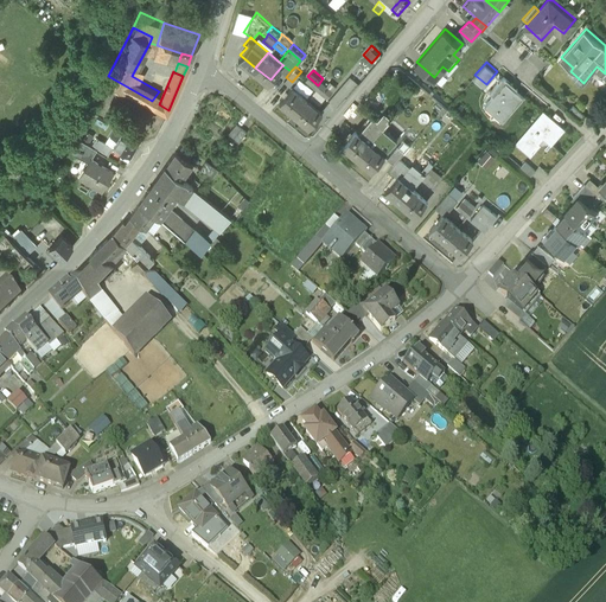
[(512,81),(505,74),(492,88),(496,91),(486,102),(497,110),(501,107),(508,114),(525,94),(511,82),(512,81)]
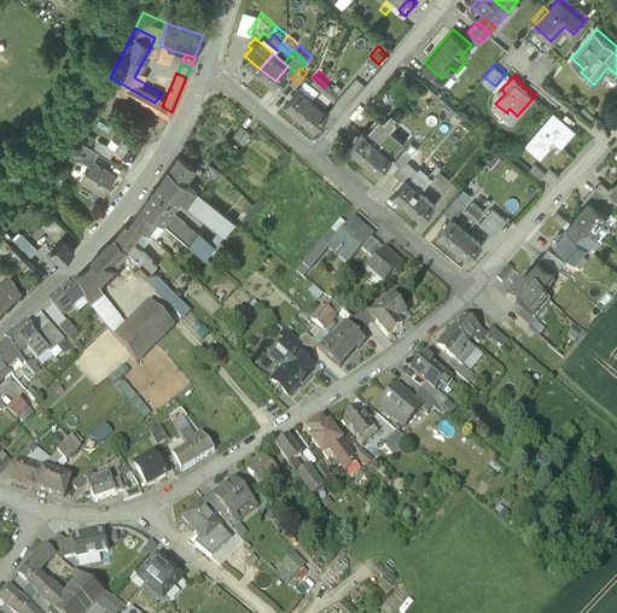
[(333,83),(329,80),(324,87),(333,94),(335,95),(339,89),(333,83)]
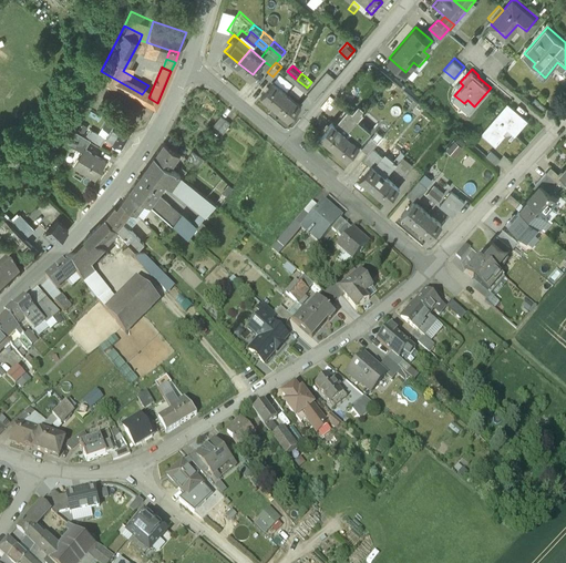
[(288,90),(275,78),(263,92),(276,103),(288,90)]
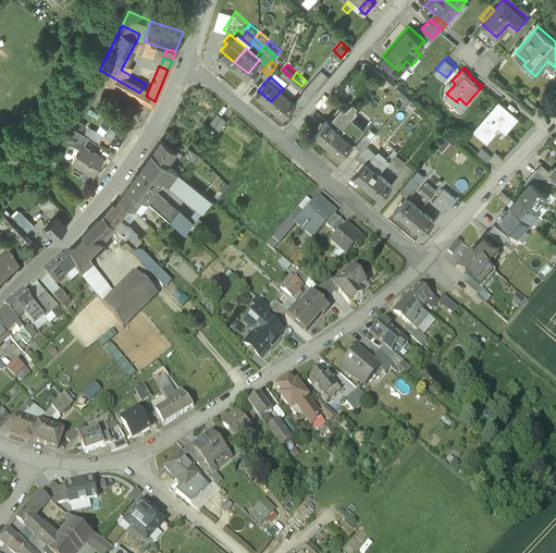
[(300,85),(292,78),(285,85),(294,93),(300,85)]
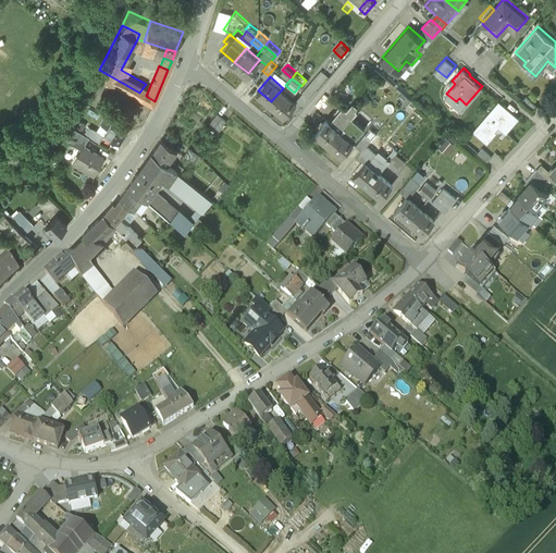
[(296,99),(283,88),(271,101),(285,113),(296,99)]
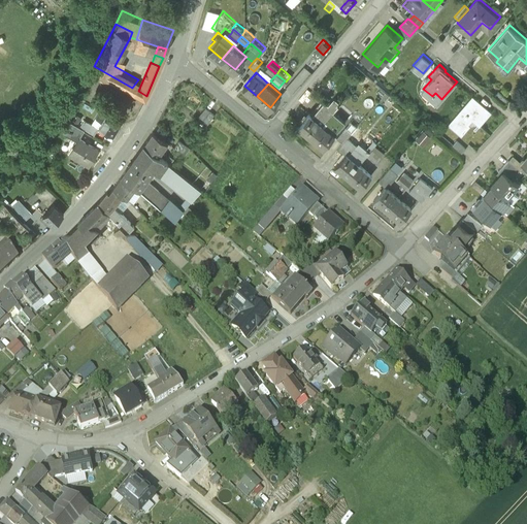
[(492,109),(472,93),(450,120),(462,130),(469,121),(465,118),(468,113),(473,118),(480,123),(492,109)]
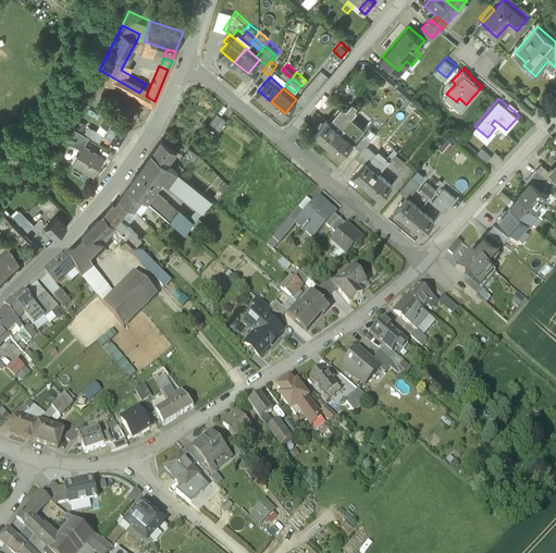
[(360,106),(354,99),(350,103),(351,105),(348,108),(354,113),(360,106)]
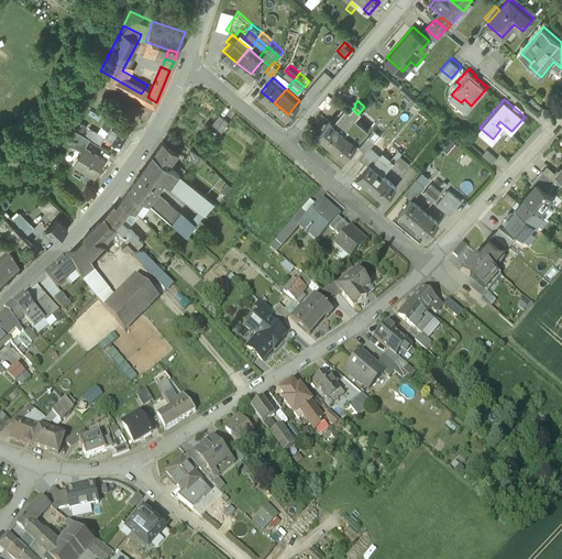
[(352,109),(348,106),(343,111),(353,120),(357,114),(352,109)]
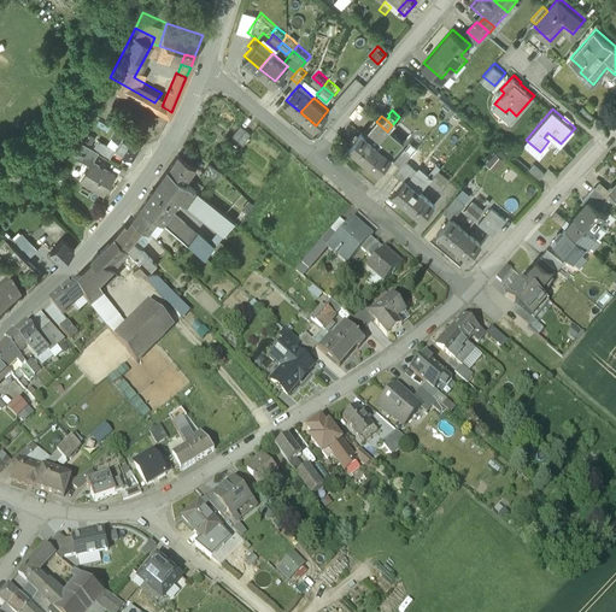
[(125,127),(110,117),(106,124),(113,128),(112,130),(121,136),(125,127)]
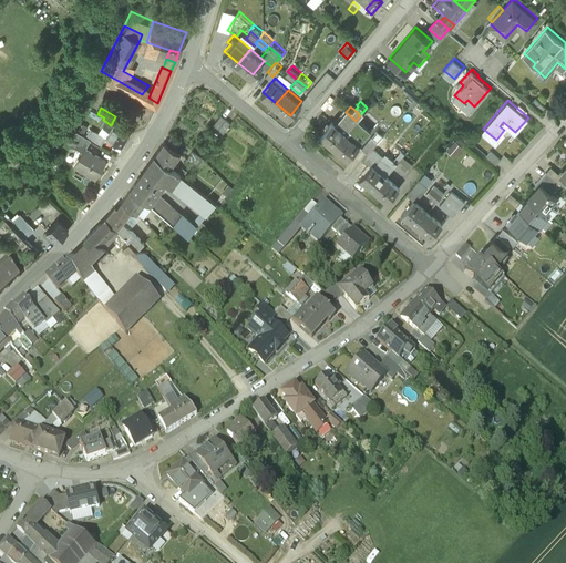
[(346,112),(345,111),(336,121),(347,131),(356,121),(346,112)]
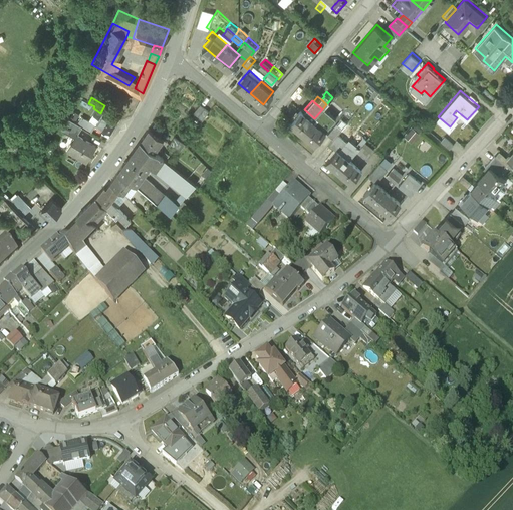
[(209,108),(200,101),(194,109),(203,116),(209,108)]
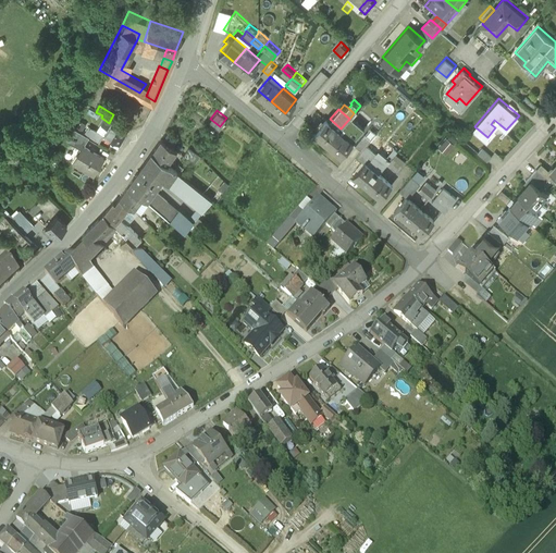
[(363,121),(354,113),(349,119),(358,127),(362,123),(363,121)]
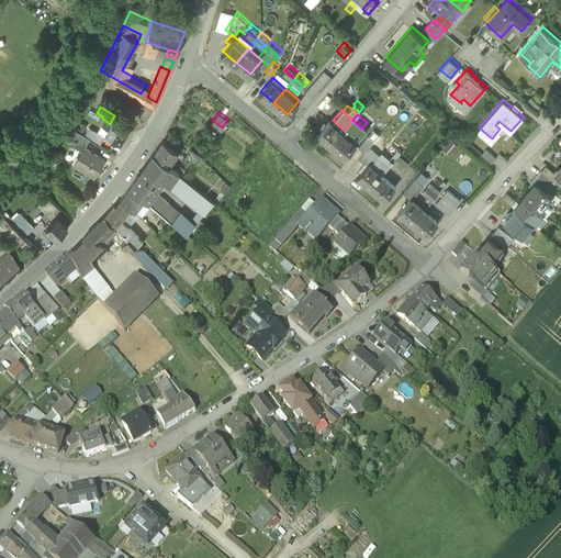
[(131,125),(114,115),(110,124),(107,129),(108,129),(122,138),(131,125)]
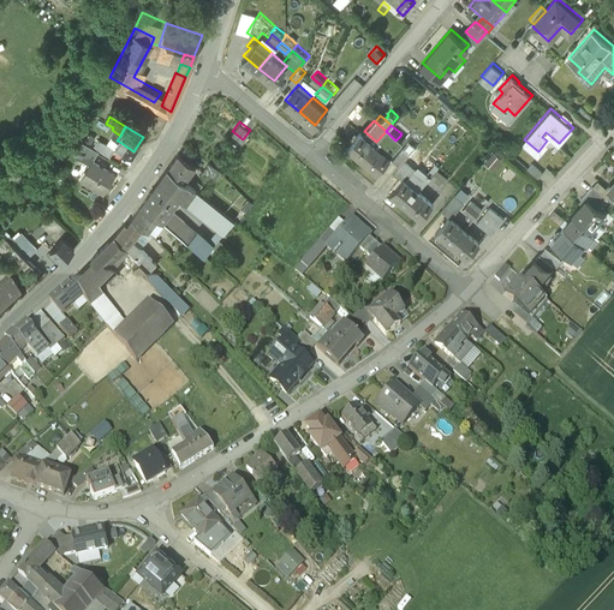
[(376,142),(364,131),(362,129),(349,144),(363,157),(376,142)]
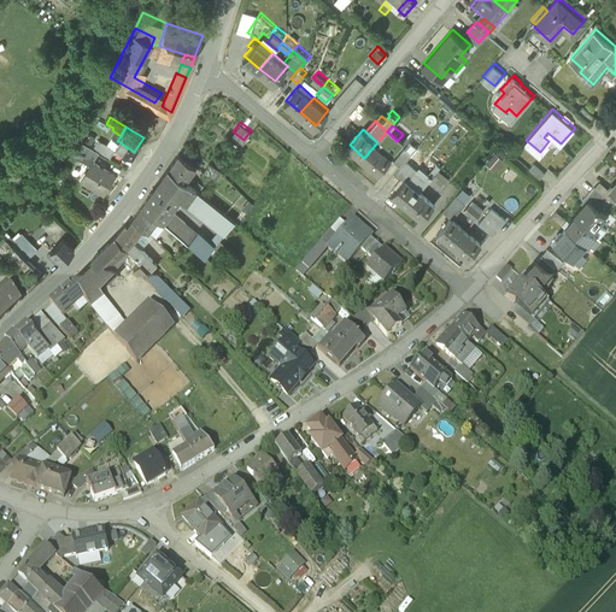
[(397,141),(387,131),(377,142),(392,154),(404,140),(402,136),(397,141)]
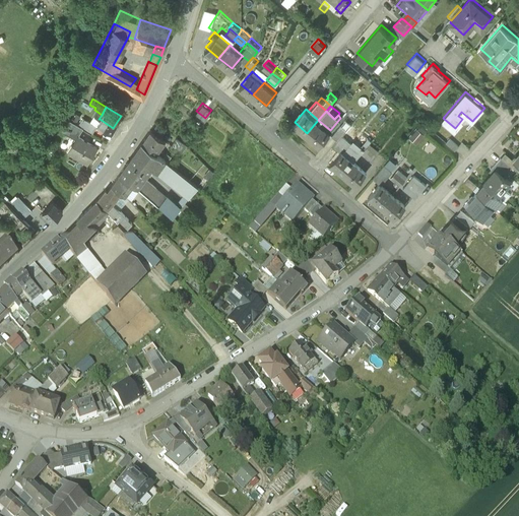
[(92,117),(84,112),(79,120),(84,122),(93,128),(100,119),(99,119),(93,115),(92,117)]
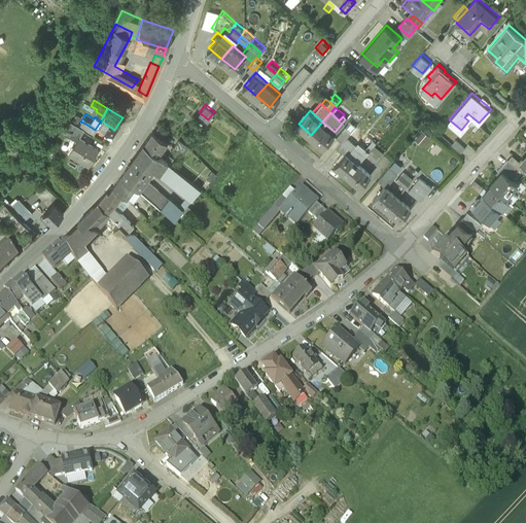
[(62,127),(77,136),(79,133),(85,124),(80,121),(69,114),(62,127)]
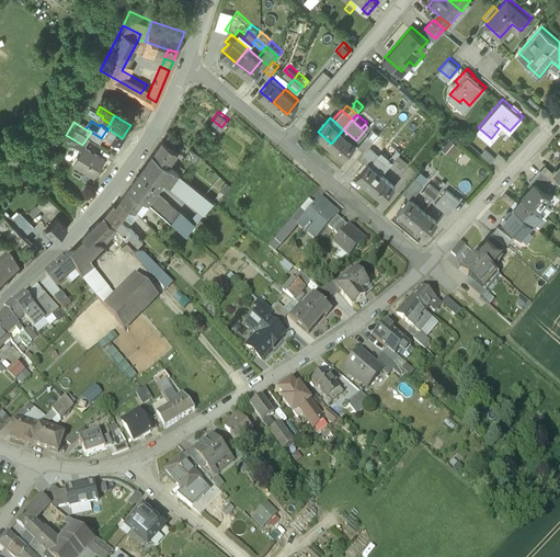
[(477,129),(491,141),(491,138),(478,127),(477,129)]
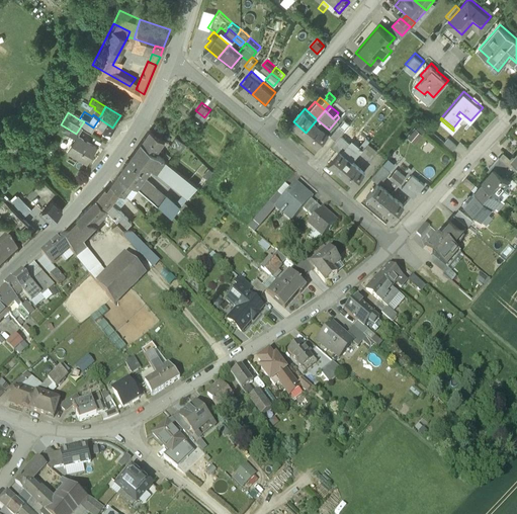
[(462,120),(460,118),(453,127),(453,131),(462,120)]
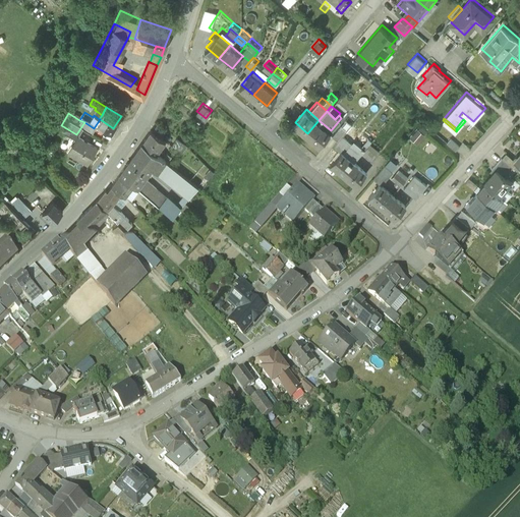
[(331,130),(319,120),(307,133),(320,144),(332,131),(331,130)]
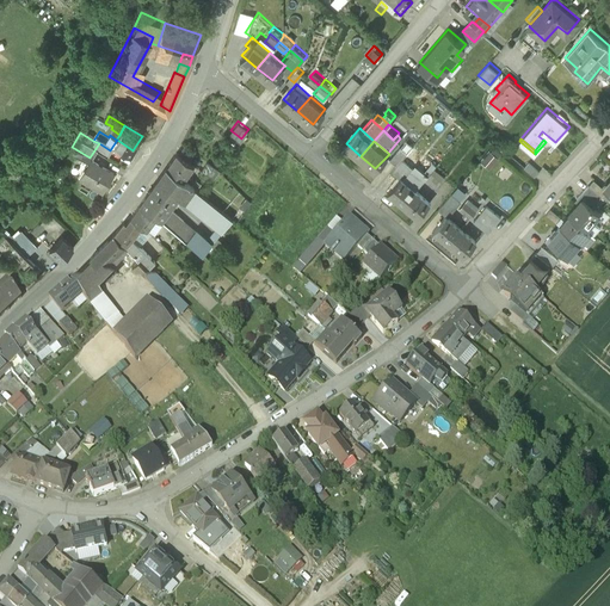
[(408,150),(400,143),(390,155),(399,162),(405,155),(408,150)]
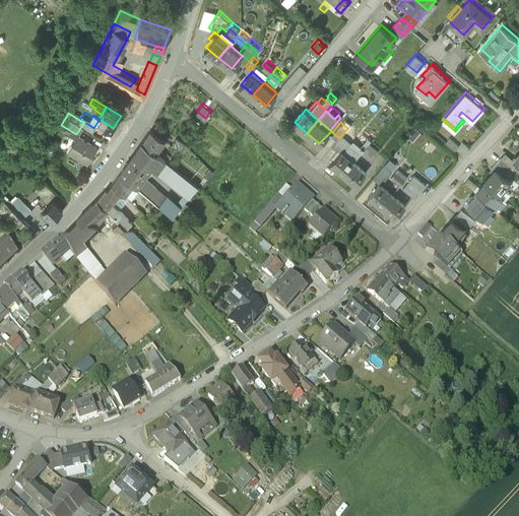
[(410,132),(416,139),(426,131),(418,124),(410,132)]
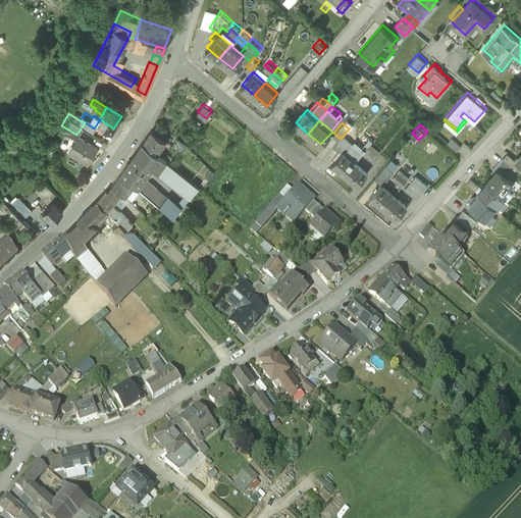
[(167,138),(152,125),(144,138),(158,150),(167,138)]
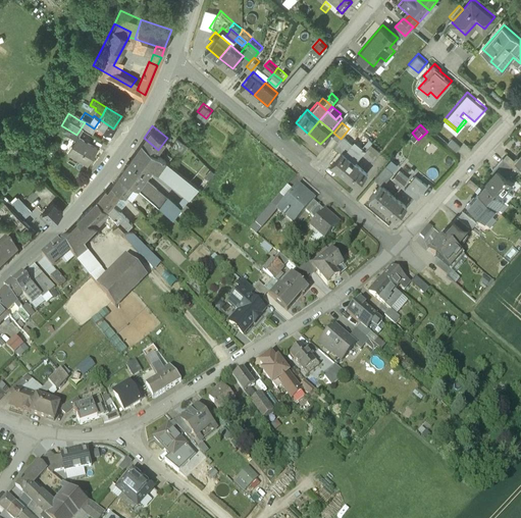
[(89,159),(98,143),(79,132),(76,135),(73,141),(75,142),(70,149),(89,159)]
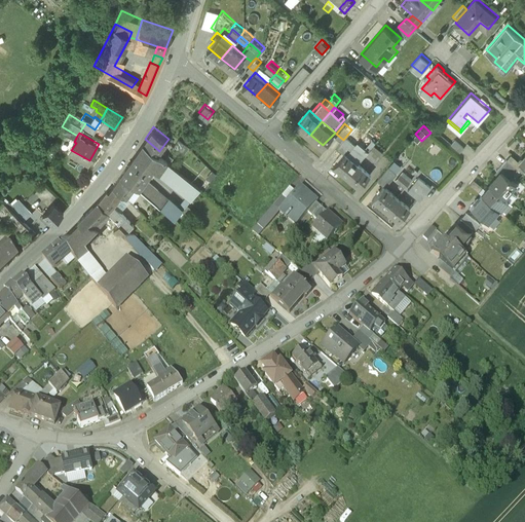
[(357,142),(348,134),(343,140),(339,145),(346,150),(348,152),(357,142)]
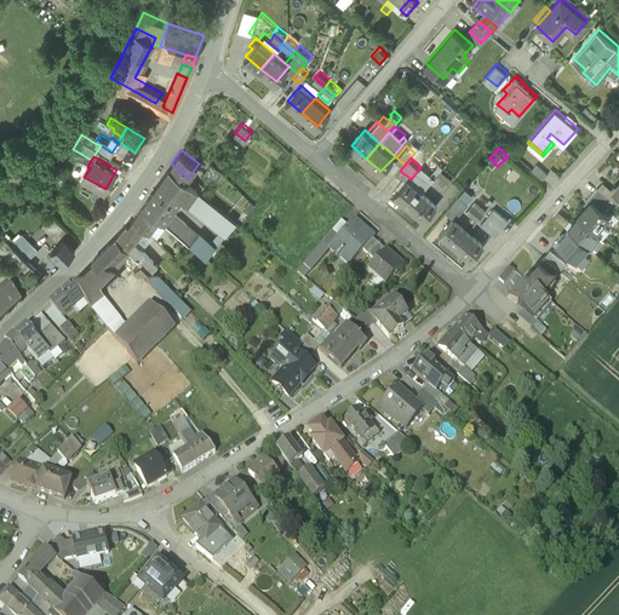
[(212,160),(206,168),(218,177),(223,168),(212,160)]
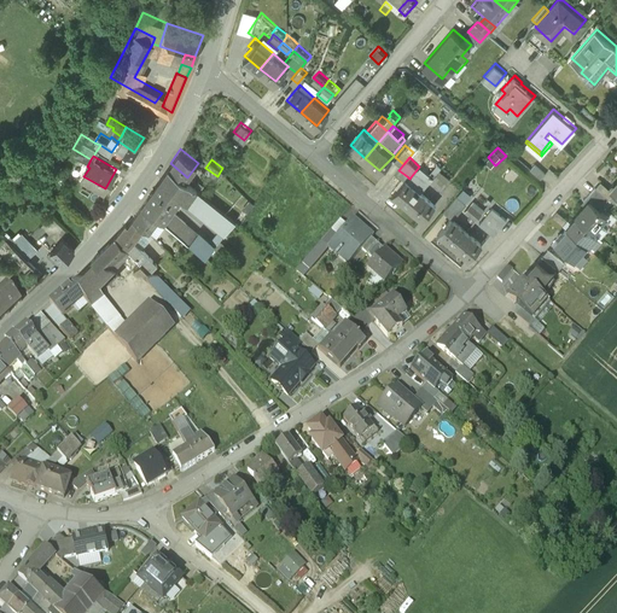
[(479,170),(487,175),(495,165),(488,161),(479,170)]
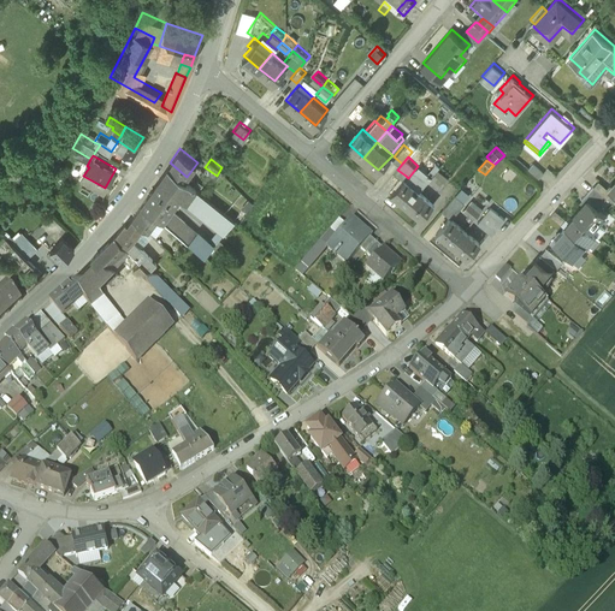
[(545,170),(534,160),(530,166),(540,175),(545,170)]
